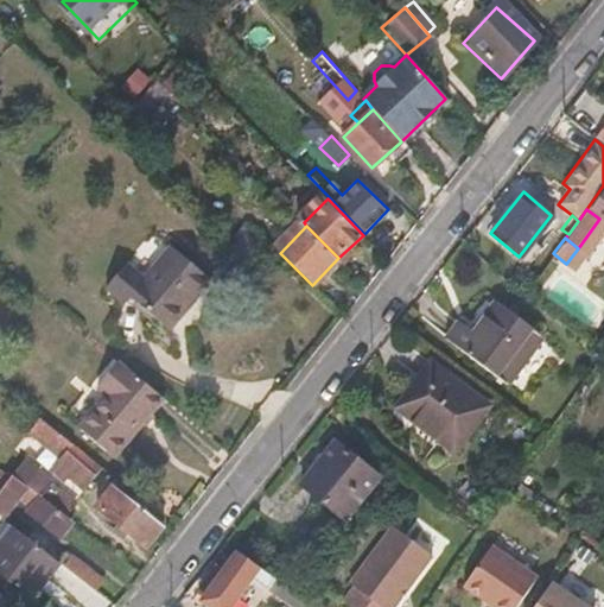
[(197,301),(214,282),(172,245),(145,277),(127,263),(106,289),(125,304),(129,297),(165,327),(192,297),(197,301)]
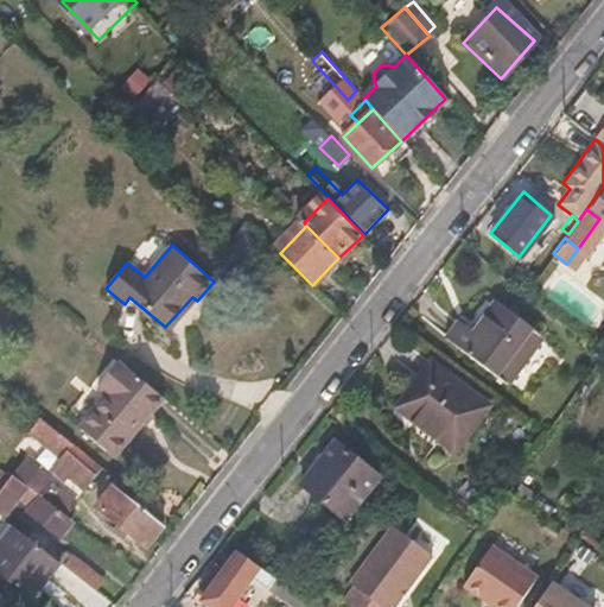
[(504,383),(540,336),(493,301),(471,332),(457,321),(444,337),(504,383)]
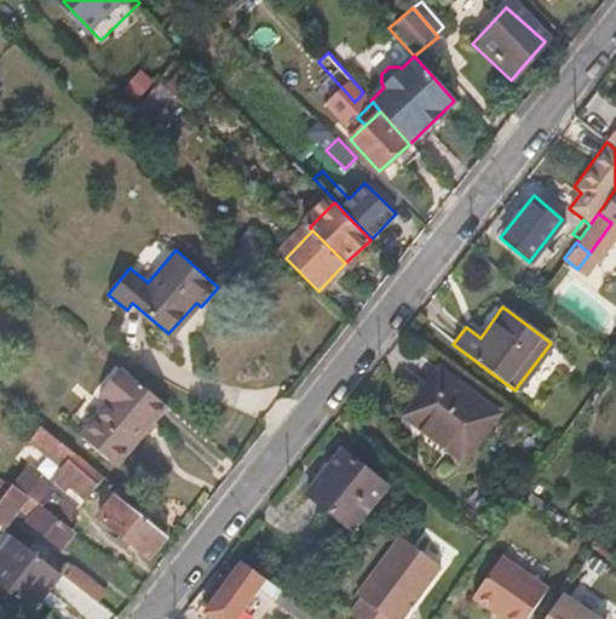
[(117,469),(170,408),(124,370),(102,395),(111,402),(81,439),(117,469)]
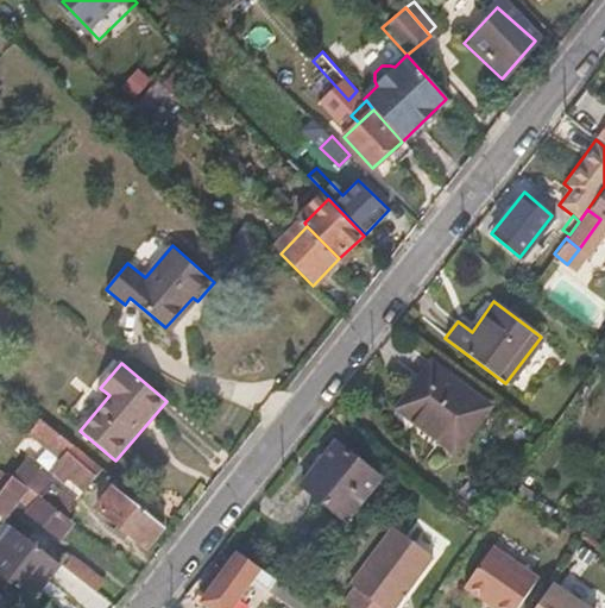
[(486,408),(427,364),(416,377),(421,382),(402,407),(439,434),(435,439),(453,452),(486,408)]
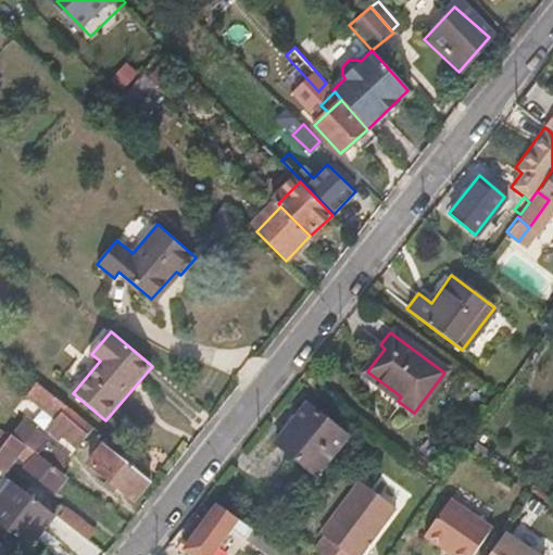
[(95,432),(83,424),(82,428),(60,411),(64,404),(53,394),(42,406),(54,416),(48,426),(61,437),(63,433),(76,444),(86,433),(90,437),(95,432)]
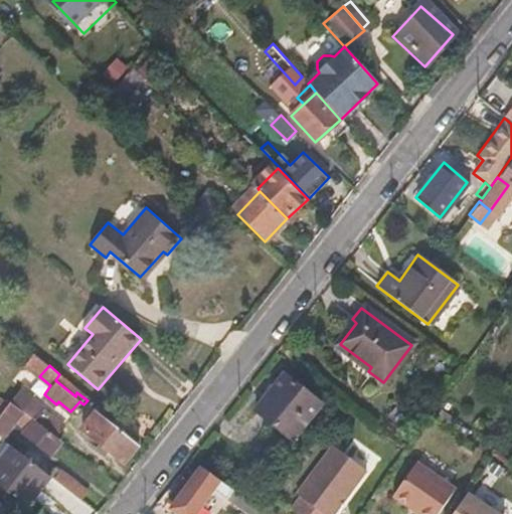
[(291,439),(318,403),(282,375),(253,411),(291,439)]
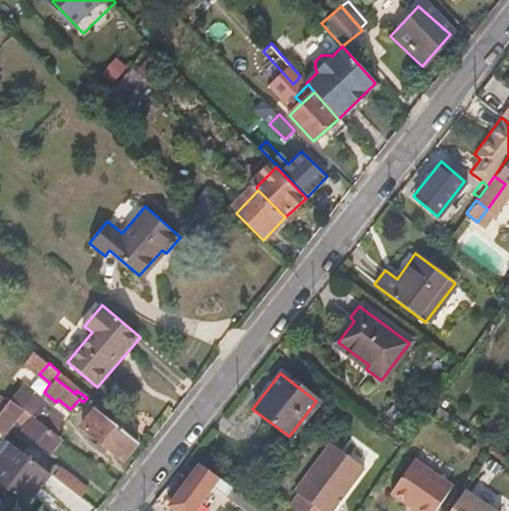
[(44,407),(31,396),(32,393),(21,384),(9,398),(35,418),(44,407)]
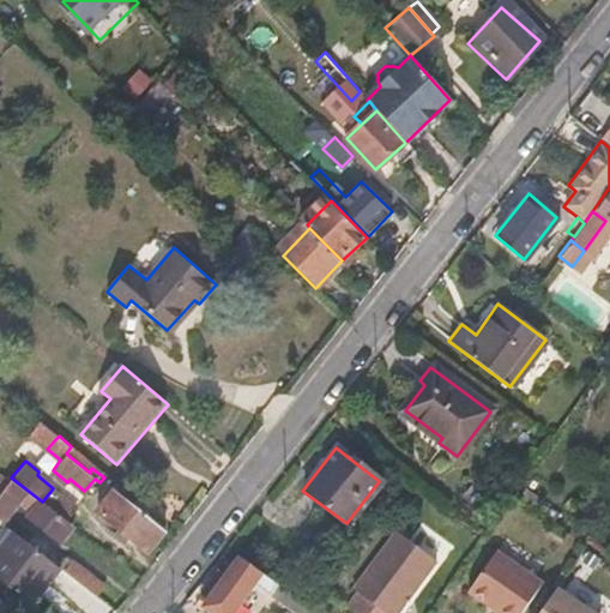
[(42,502),(11,478),(0,491),(0,520),(1,521),(17,500),(32,512),(30,516),(62,541),(73,526),(62,518),(42,502)]
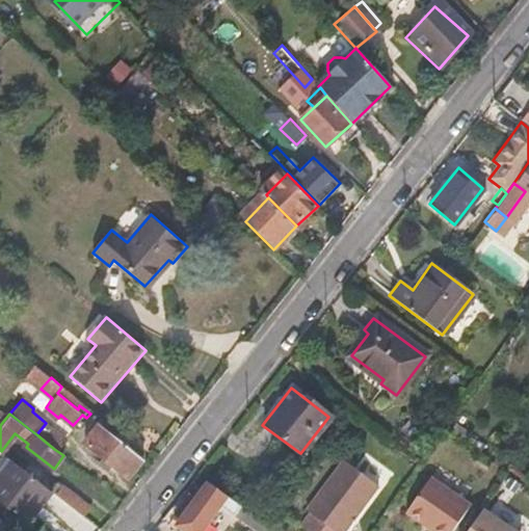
[(63,436),(46,423),(36,434),(54,449),(63,436)]
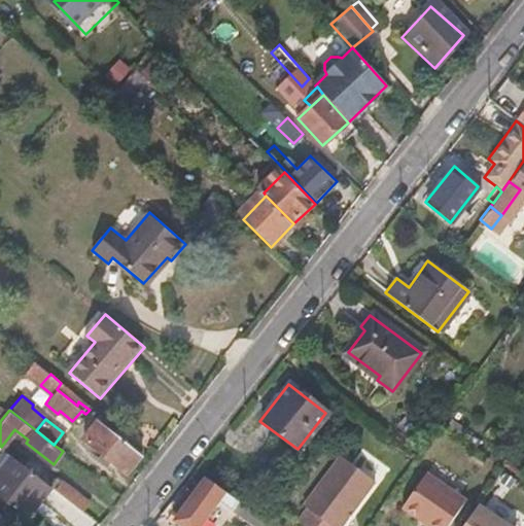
[(138,456),(124,444),(128,439),(115,428),(112,433),(96,421),(82,437),(126,472),(138,456)]
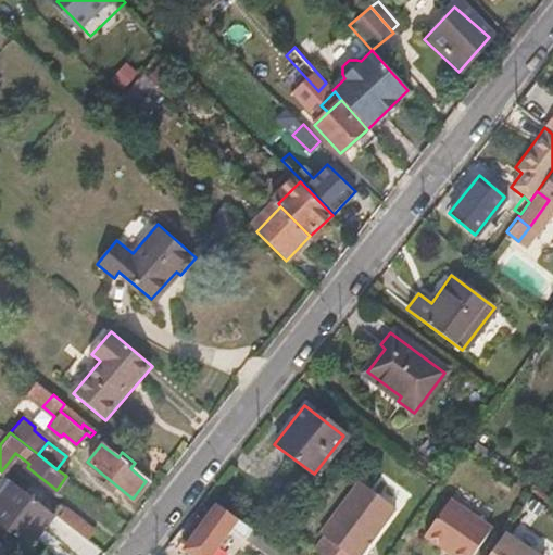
[(54,514),(12,481),(0,495),(0,525),(28,546),(54,514)]
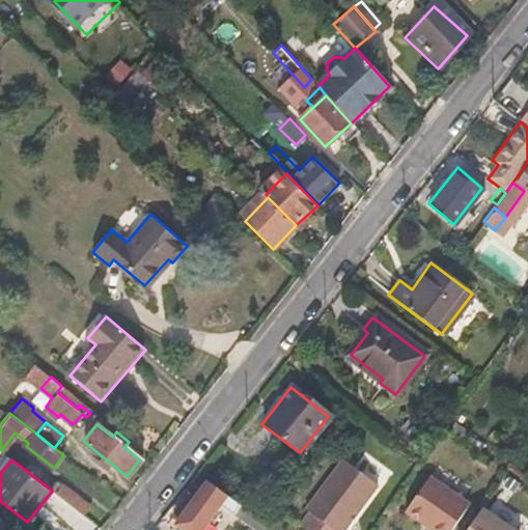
[(341,529),(374,485),(339,459),(303,508),(309,512),(300,525),(306,529),(341,529)]
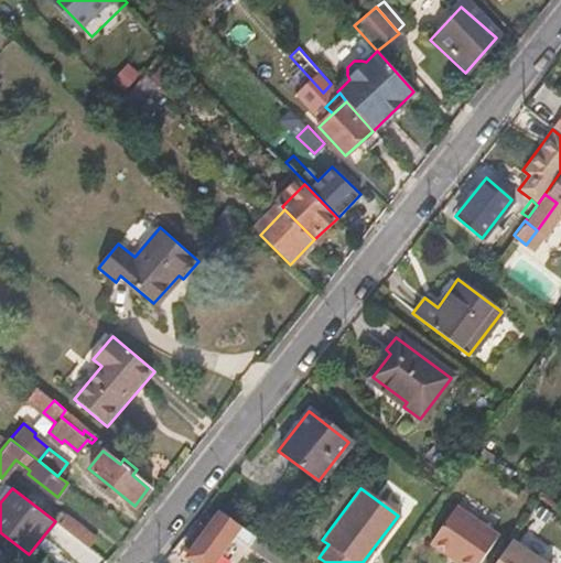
[(452,562),(478,562),(496,537),(453,508),(428,547),(452,562)]
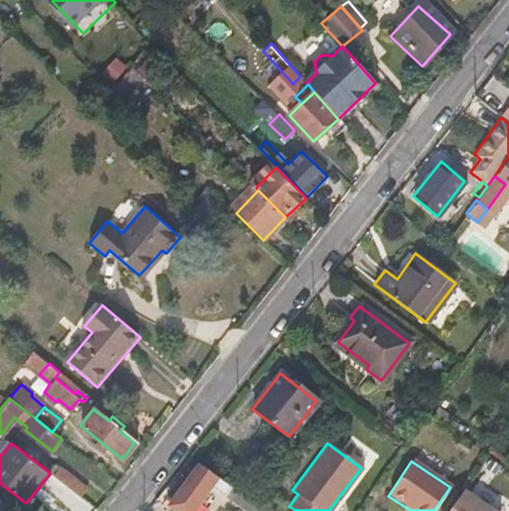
[(234,489),(201,465),(170,506),(176,510),(193,510),(211,490),(225,500),(227,498),(234,489)]
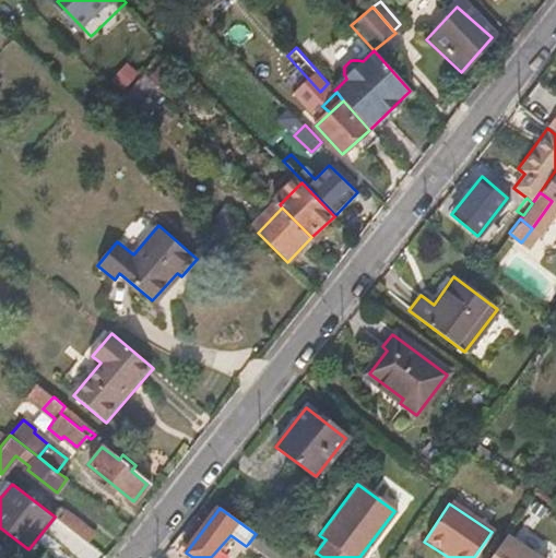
[(94,533),(66,510),(58,520),(87,542),(94,533)]
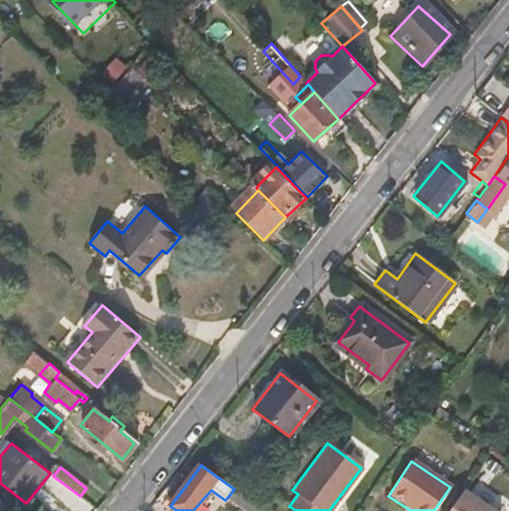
[(489,510),(463,493),(450,510),(489,510)]
